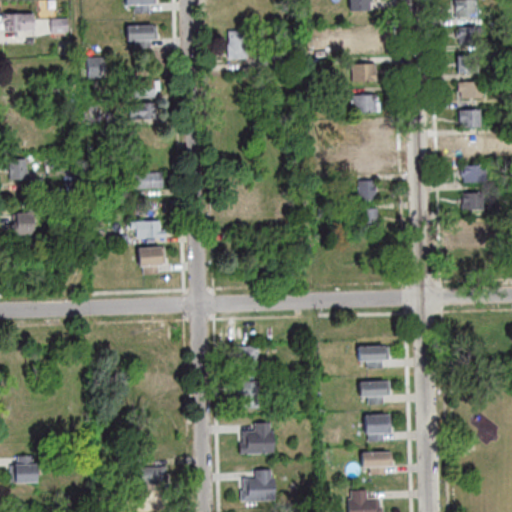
[(128,0),(156,0),(156,6),(151,6),(151,13),(136,14),(136,6),(128,7),(128,0)]
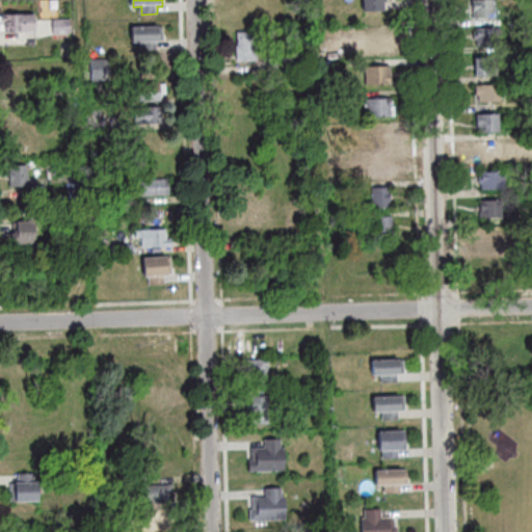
[(368,12),(367,0),(390,0),(390,1),(387,1),(387,3),(384,3),(384,11),(368,12)]
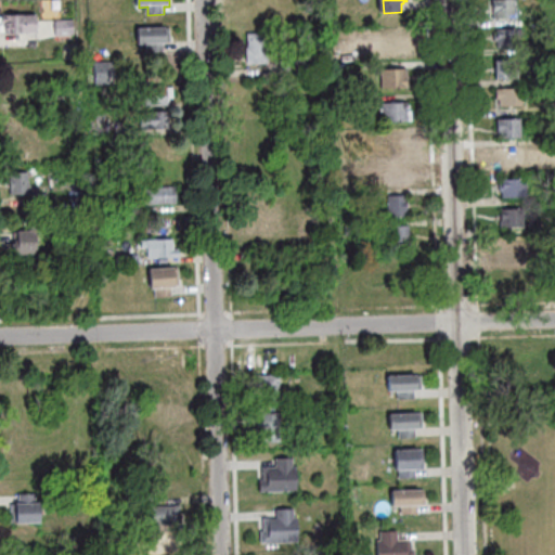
[(518,0),(519,17),(498,18),(497,0),(518,0)]
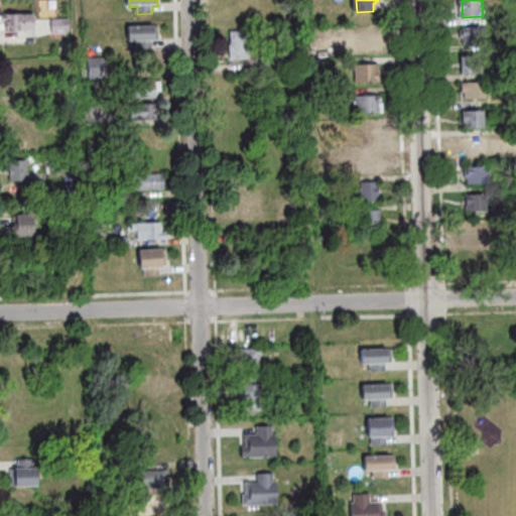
[(7,15),(34,15),(35,31),(8,32),(7,15)]
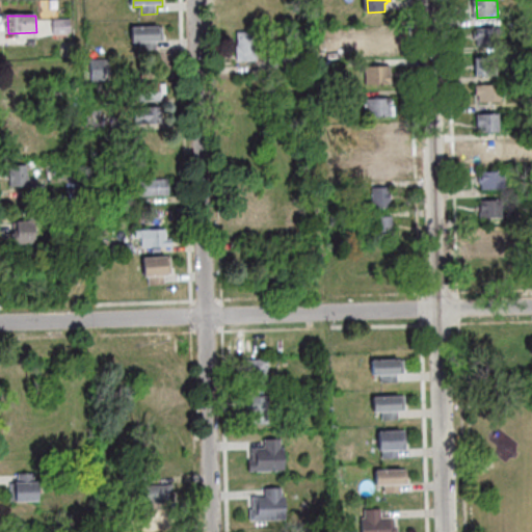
[(55,33),(55,19),(73,19),(74,33),(55,33)]
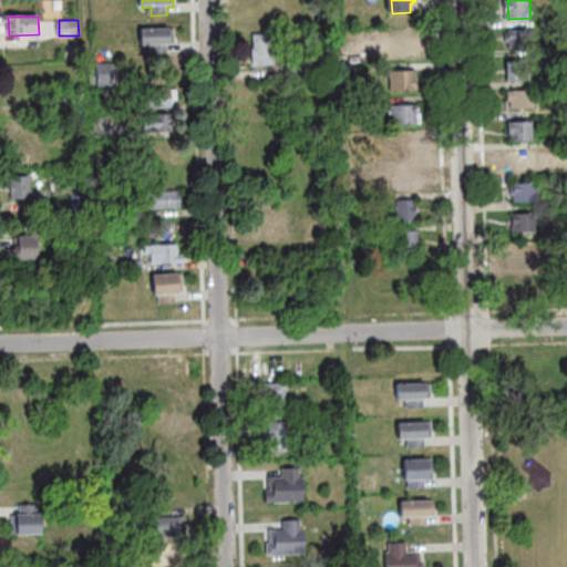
[(535,47),(511,48),(509,30),(534,29),(535,47)]
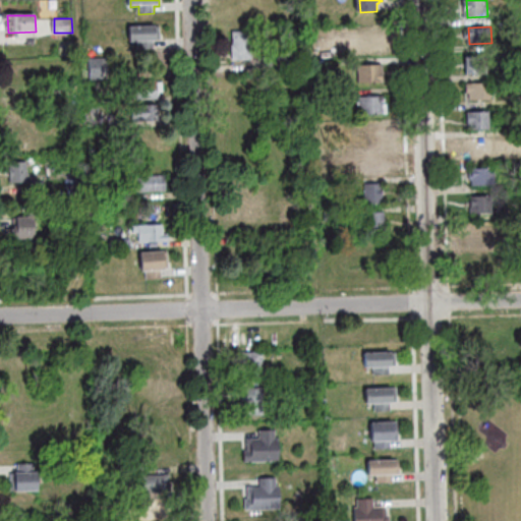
[(132,27),(161,27),(161,42),(155,42),(155,50),(140,50),(139,43),(132,43),(132,27)]
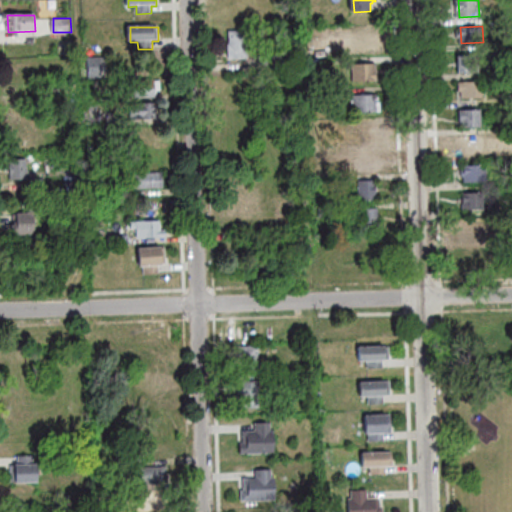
[(349,49),(375,49),(375,28),(349,28),(349,49)]
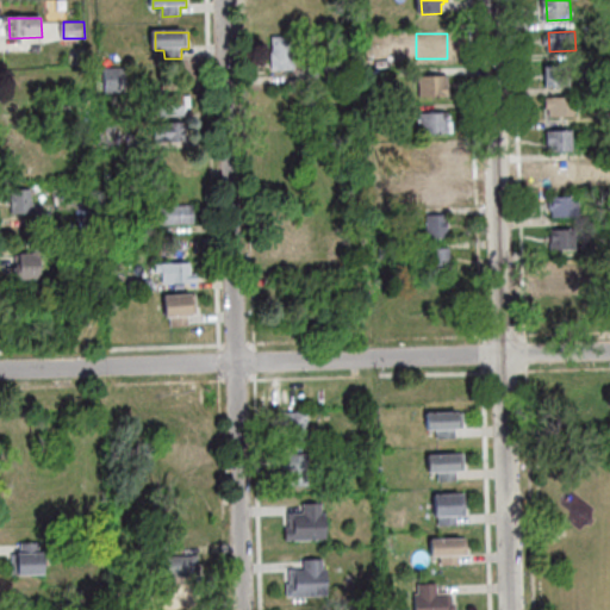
[(275,41),(297,39),(298,73),(275,73),(274,56),(275,56),(275,41)]
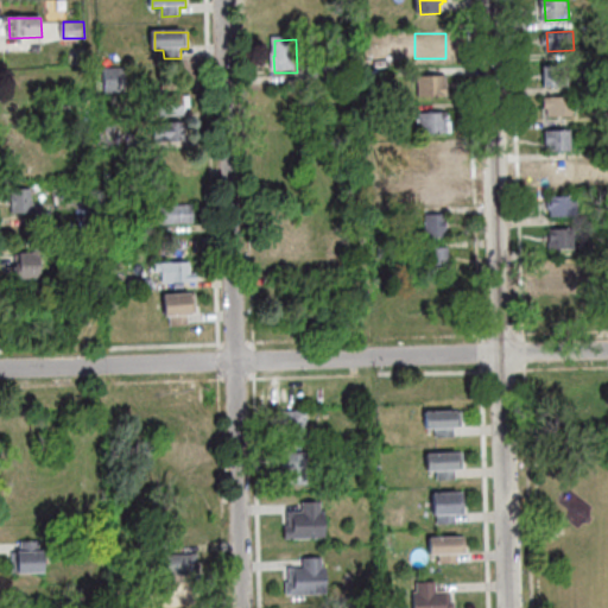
[(545,88),(545,68),(569,67),(569,87),(545,88)]
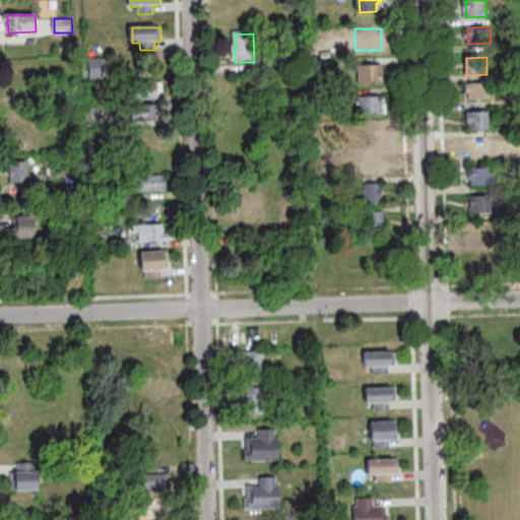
[(91,59),(106,58),(106,78),(92,79),(91,59)]
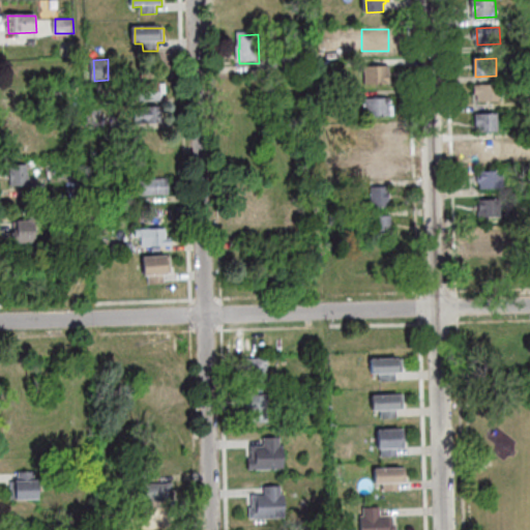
[(390,84),(369,85),(367,66),(390,65),(390,84)]
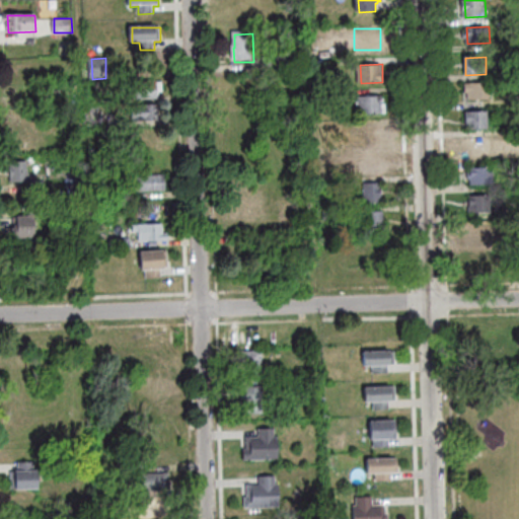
[(509,80),(496,80),(496,71),(509,70),(509,80)]
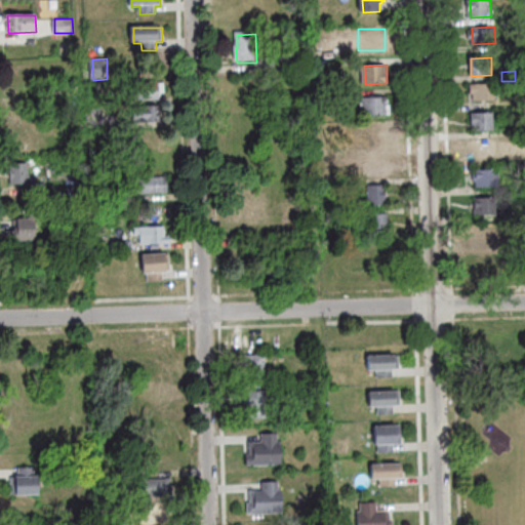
[(142,83),(161,82),(161,99),(142,101),(142,83)]
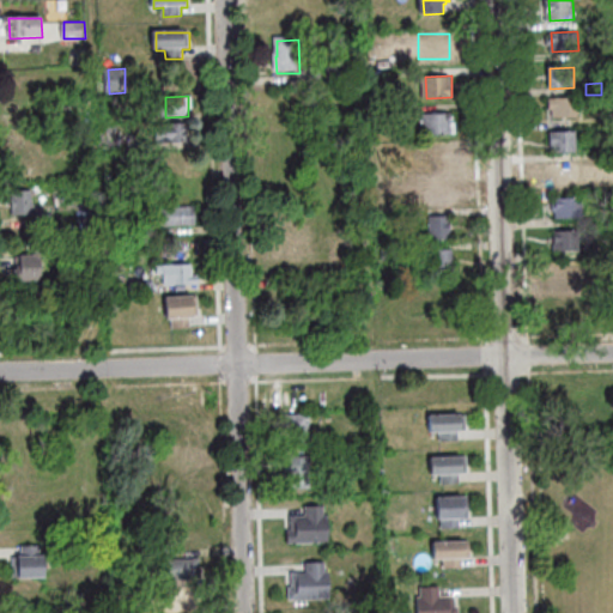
[(589,99),(589,110),(580,110),(580,119),(554,120),(554,111),(551,111),(551,101),(589,99)]
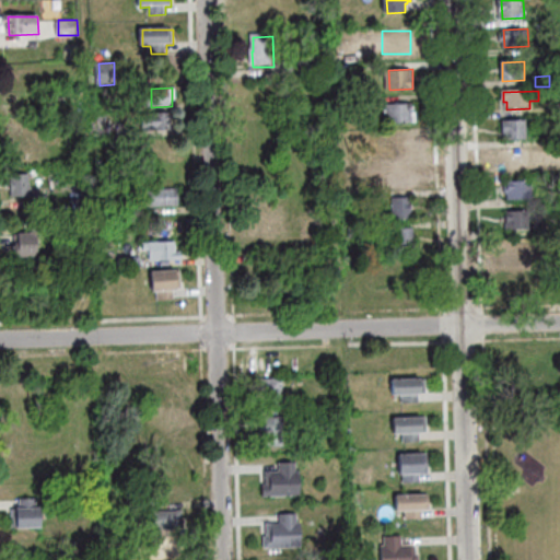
[(373,116),(358,116),(358,100),(373,100),(373,116)]
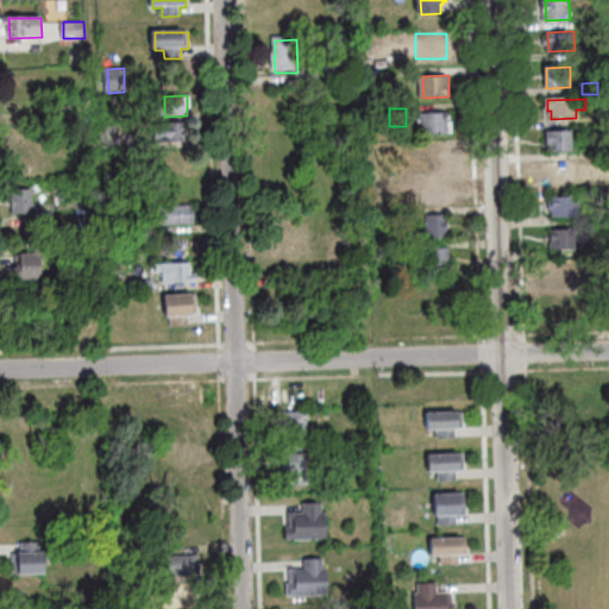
[(450,133),(424,135),(422,114),(450,113),(450,133)]
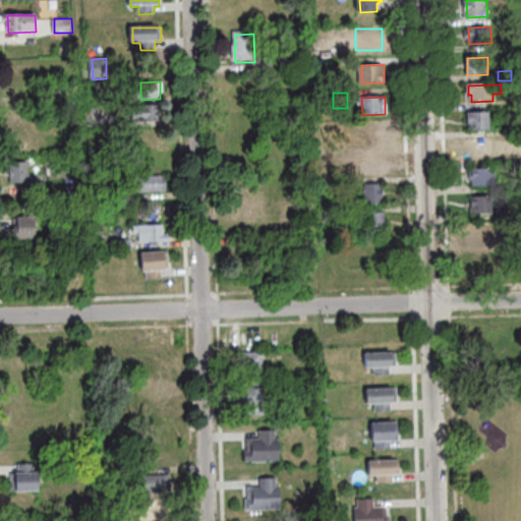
[(134,107),(160,106),(160,123),(134,123),(134,107)]
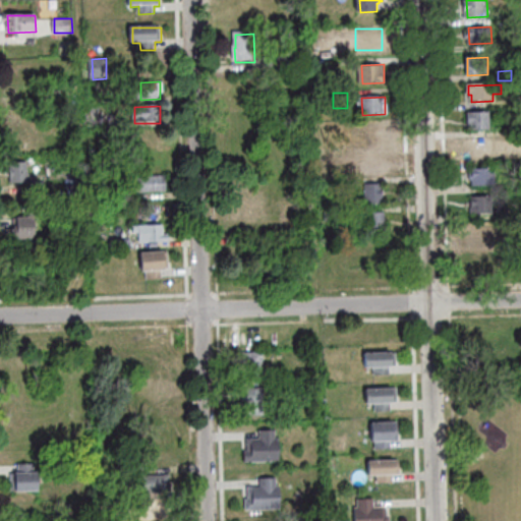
[(471,112),(491,112),(491,127),(471,128),(471,112)]
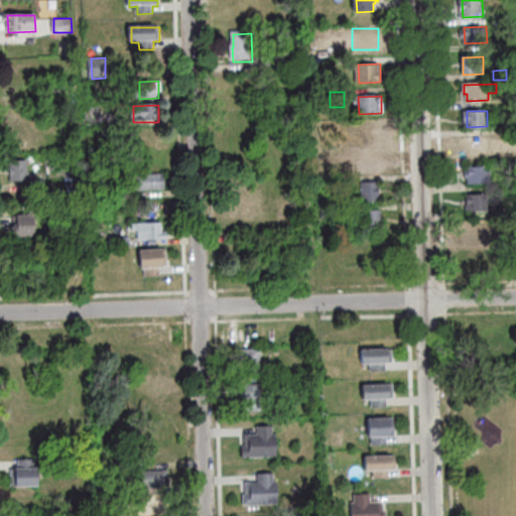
[(380,144),(380,124),(363,124),(363,144),(380,144)]
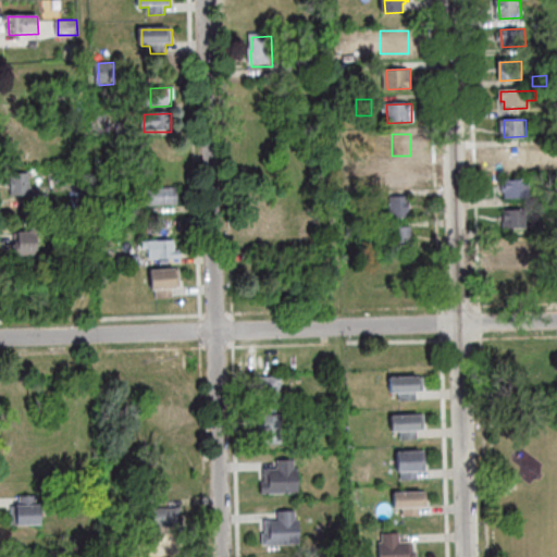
[(523,147),(500,147),(500,166),(523,166),(523,147)]
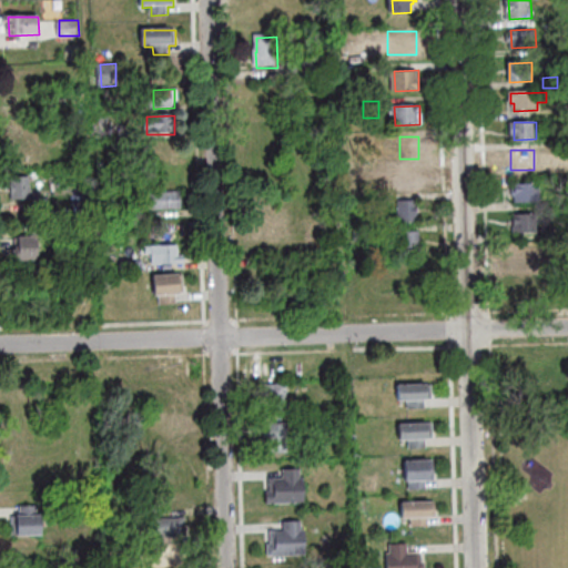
[(417,190),(417,168),(398,168),(398,190),(417,190)]
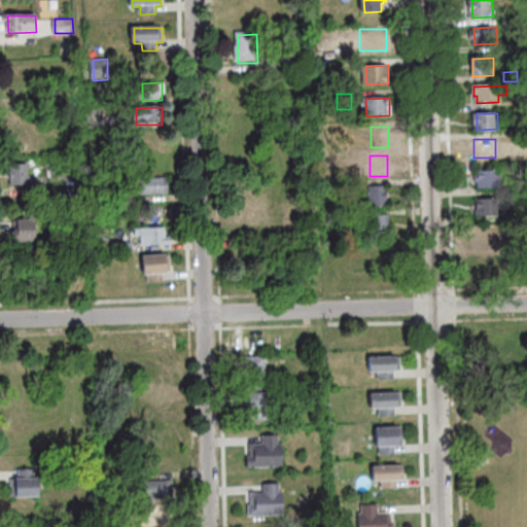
[(29,164),(30,184),(13,184),(12,164),(29,164)]
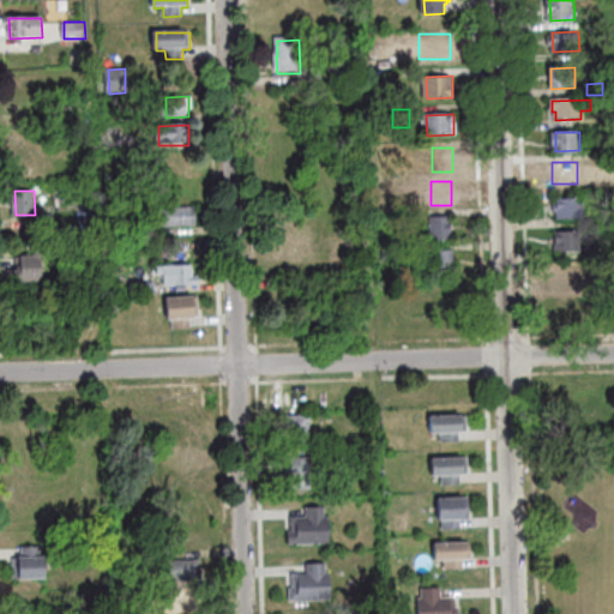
[(585,217),(559,218),(558,199),(585,198),(585,217)]
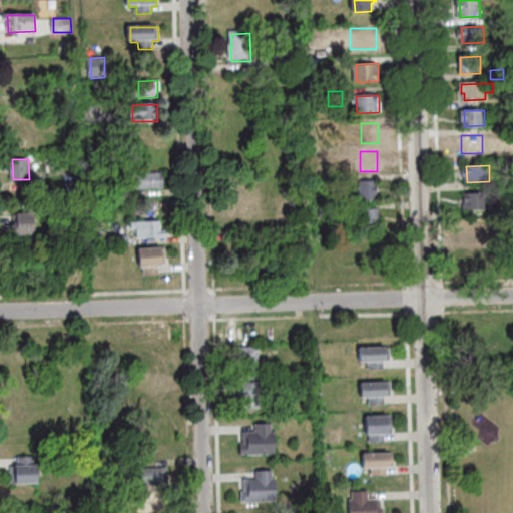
[(164,173),(165,189),(134,189),(134,174),(164,173)]
